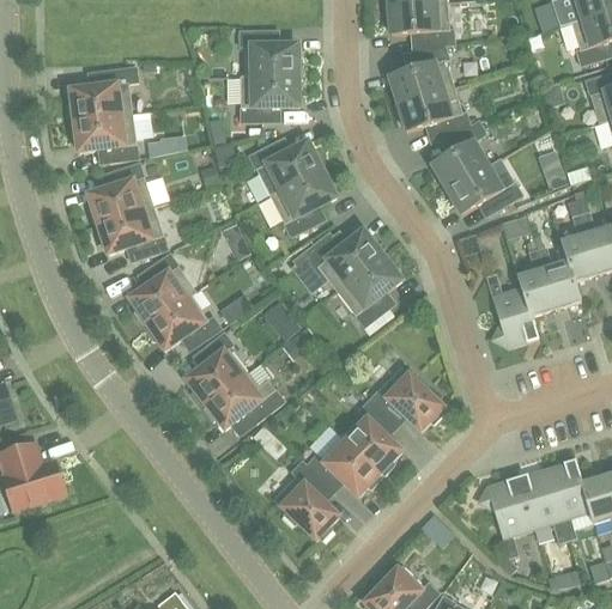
[(559,0),(563,10),(573,6),(576,20),(571,23),(571,24),(611,11),(611,0),(559,0)]
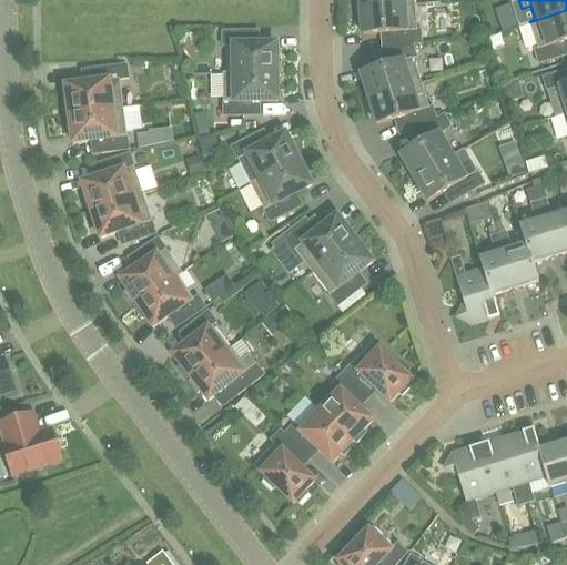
[(416,28),(414,1),(360,6),(362,32),(392,30),(393,43),(402,43),(412,42),(421,41),(419,28),(416,28)]
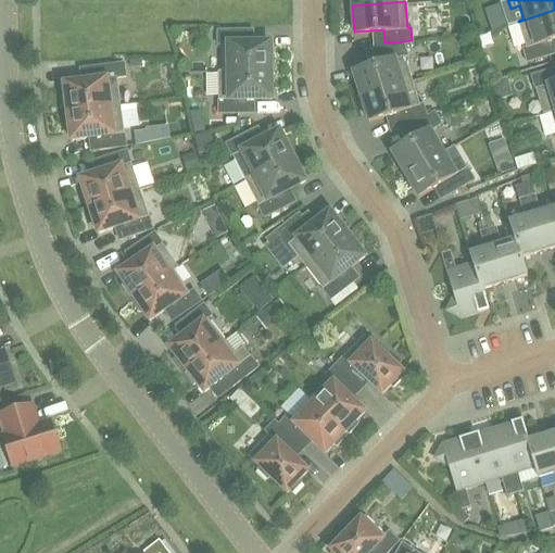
[(554,10),(518,22),(526,46),(522,47),(527,60),(553,52),(549,39),(554,37),(554,10)]
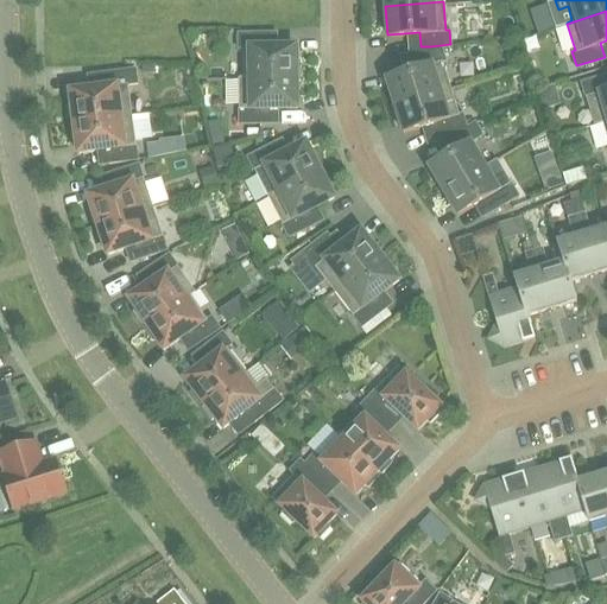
[(238,31),(238,46),(244,46),(244,75),(238,75),(238,76),(296,76),(296,45),(267,45),(267,31),(238,31)]
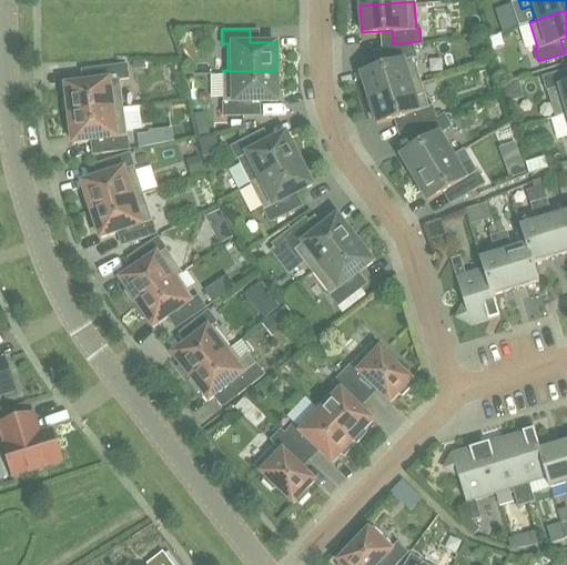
[(361,71),(368,97),(421,80),(413,56),(415,54),(412,42),(402,43),(406,57),(361,71)]
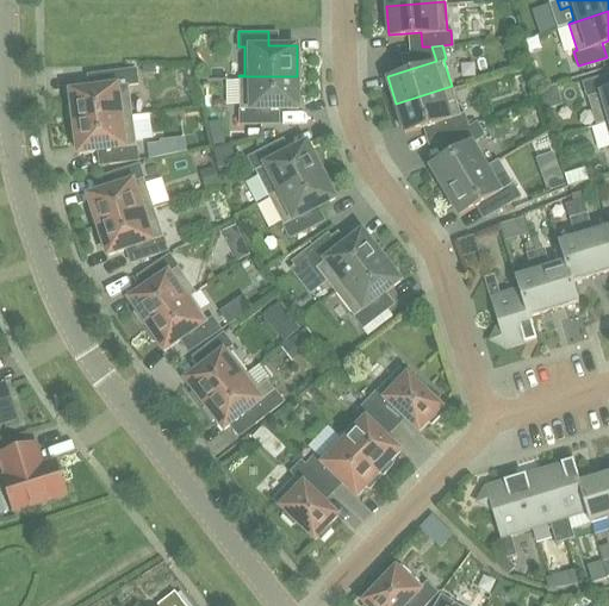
[(72,104),(68,104),(69,119),(74,119),(74,120),(131,113),(128,83),(137,82),(135,66),(94,72),(97,87),(87,88),(70,89),(72,104)]
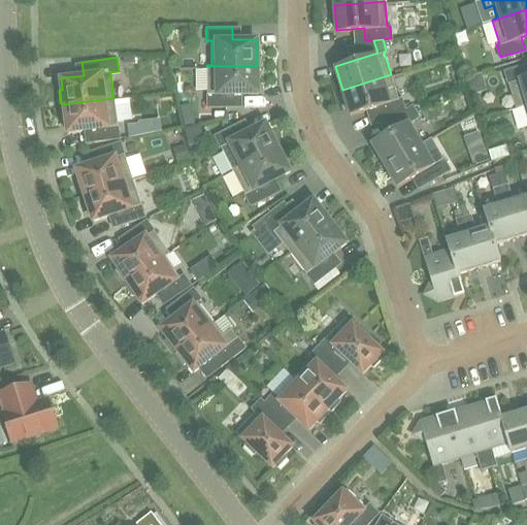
[(526,63),(504,70),(511,93),(514,92),(518,105),(526,101),(526,63)]
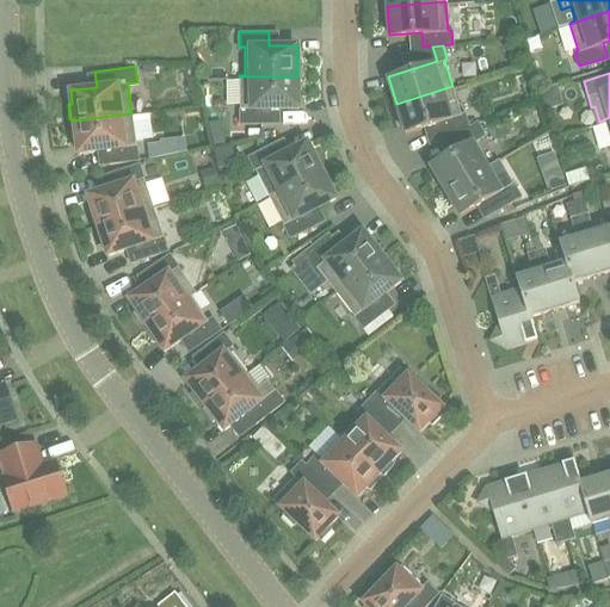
[(297,76),(239,76),(240,122),(270,122),(270,107),(297,107),(297,76)]
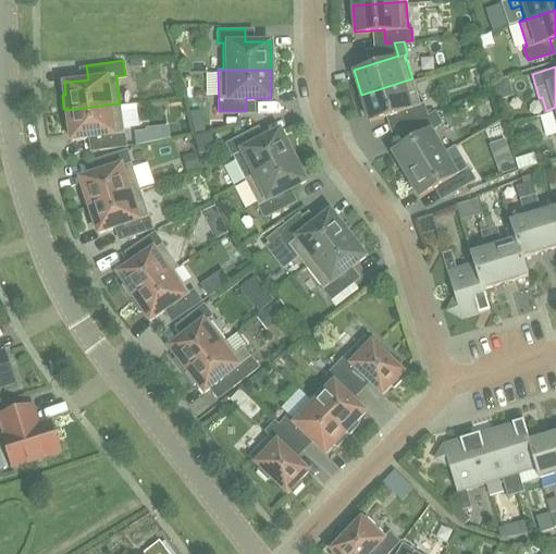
[(412,78),(361,95),(361,96),(358,97),(362,110),(366,109),(369,120),(400,110),(405,125),(427,115),(422,102),(420,103),(412,78)]
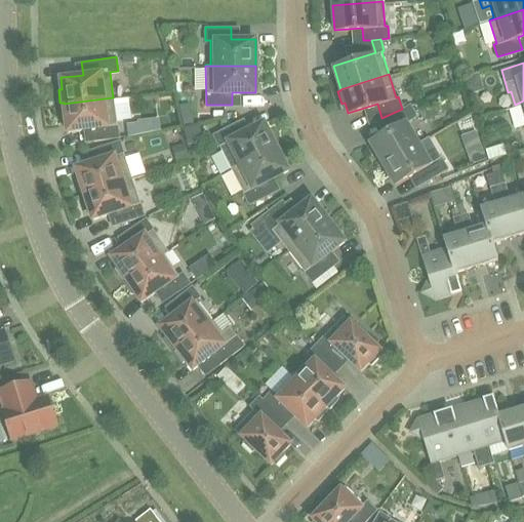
[(120,117),(135,115),(132,92),(117,94),(120,117)]
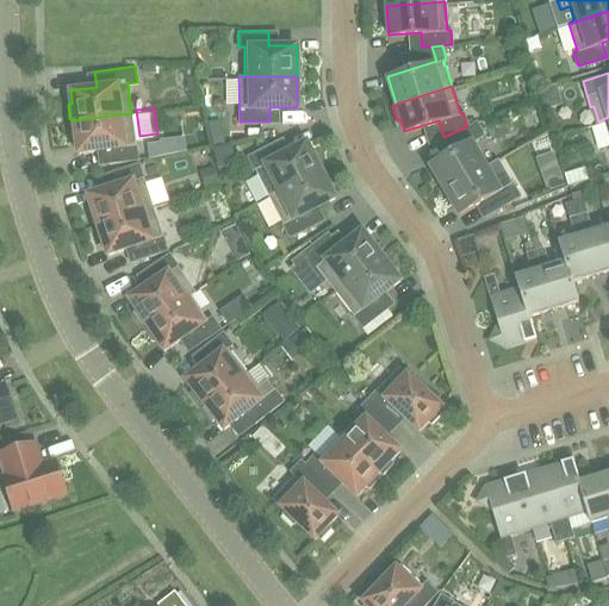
[(74,123),(70,123),(72,138),(76,137),(78,151),(95,149),(105,148),(107,163),(137,158),(136,144),(135,138),(132,114),(131,113),(74,120),(74,123)]
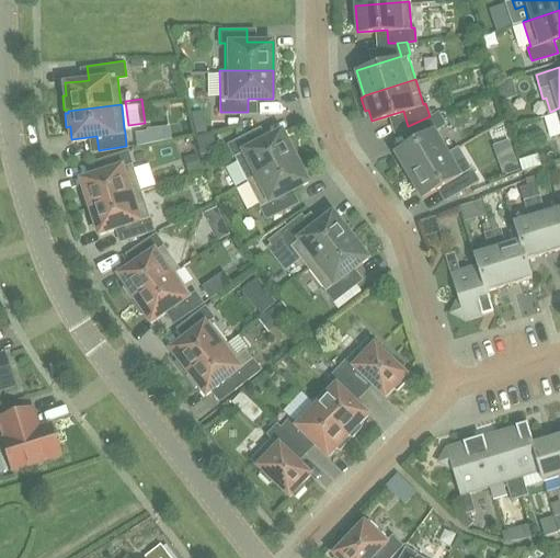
[(559,107),(550,112),(550,113),(556,111),(559,126),(559,107)]
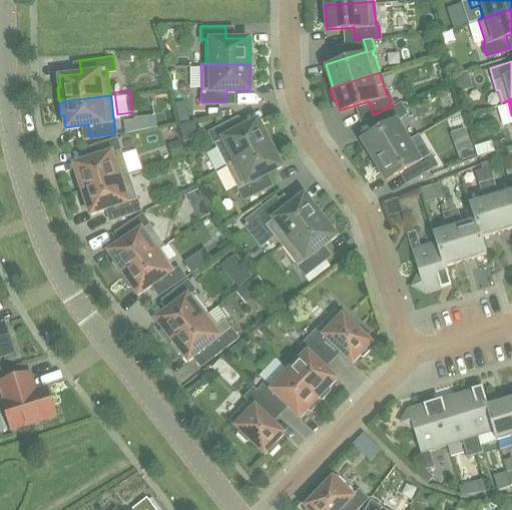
[(393,106),(399,116),(406,112),(400,102),(393,106)]
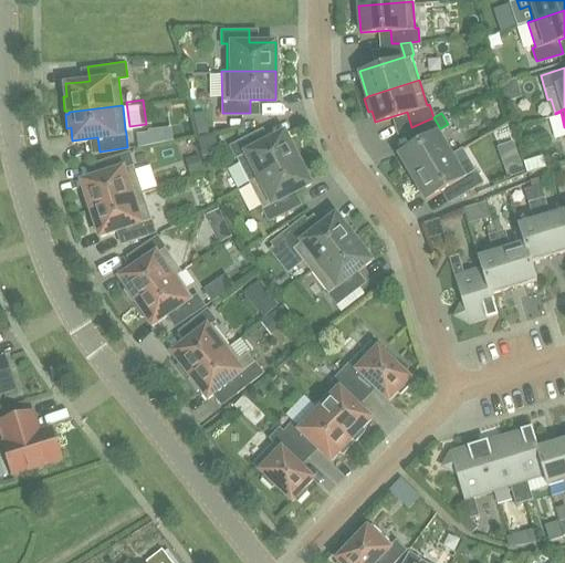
[(197,133),(208,131),(206,122),(195,125),(197,133)]
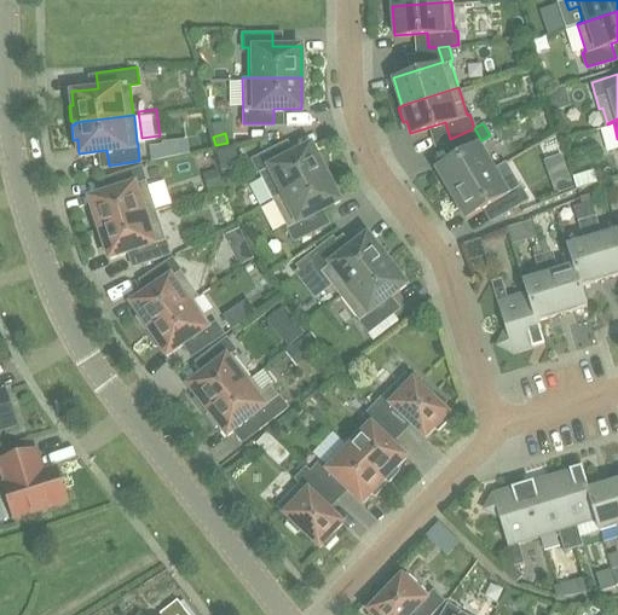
[(174,141),(156,143),(159,156),(175,154),(174,141)]
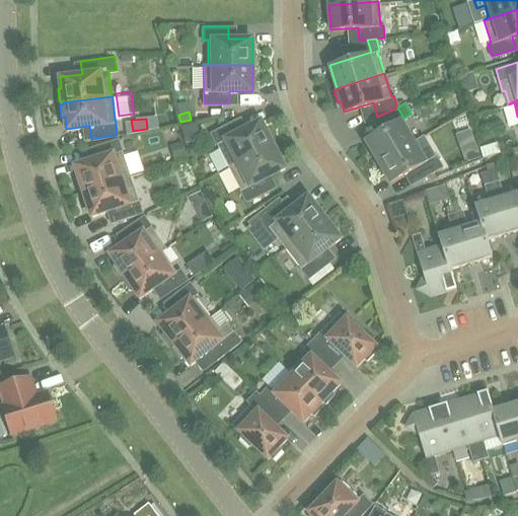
[(413,141),(399,120),(366,140),(378,161),(413,141)]
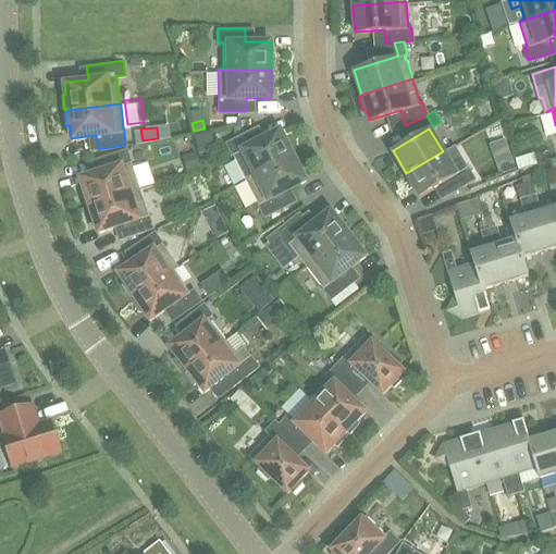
[(226,142),(245,179),(293,155),(280,130),(257,142),(250,130),(226,142)]
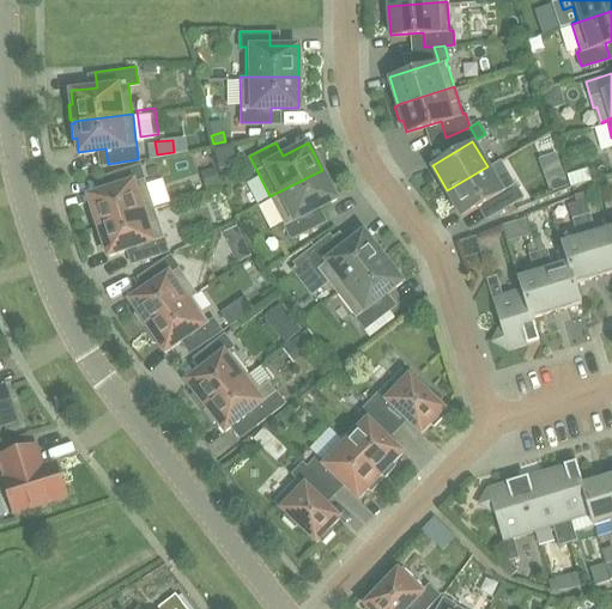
[(104,189),(89,195),(92,208),(89,209),(94,224),(97,223),(98,225),(153,206),(145,182),(144,177),(139,163),(108,172),(113,187),(104,189)]
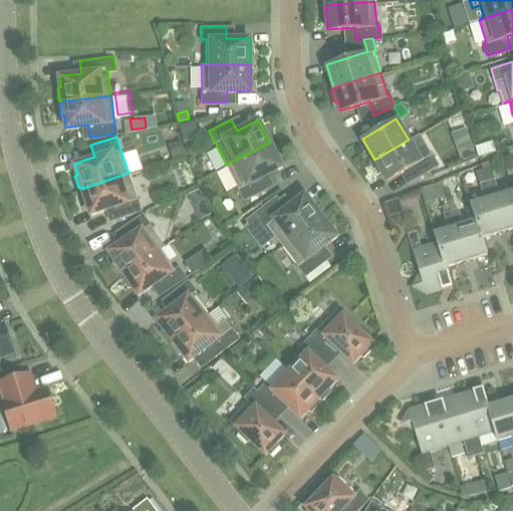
[(497,138),(479,142),(482,154),(500,149),(497,138)]
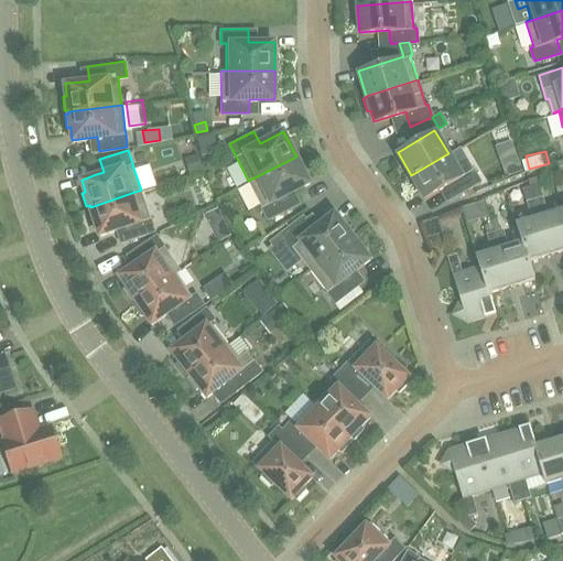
[(196,152),(183,155),(190,173),(203,169),(196,152)]
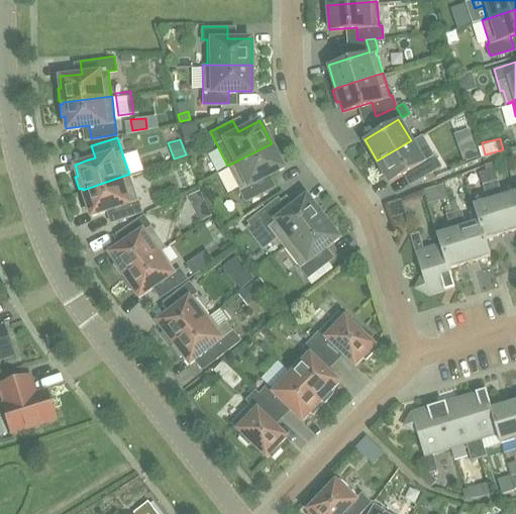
[(411,140),(377,161),(389,181),(423,161),(411,140)]
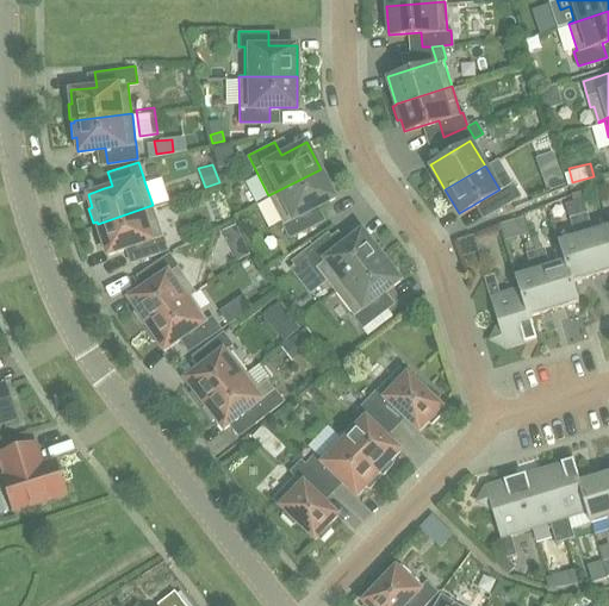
[(321,169),(268,195),(289,236),(316,223),(309,210),(334,197),(321,169)]
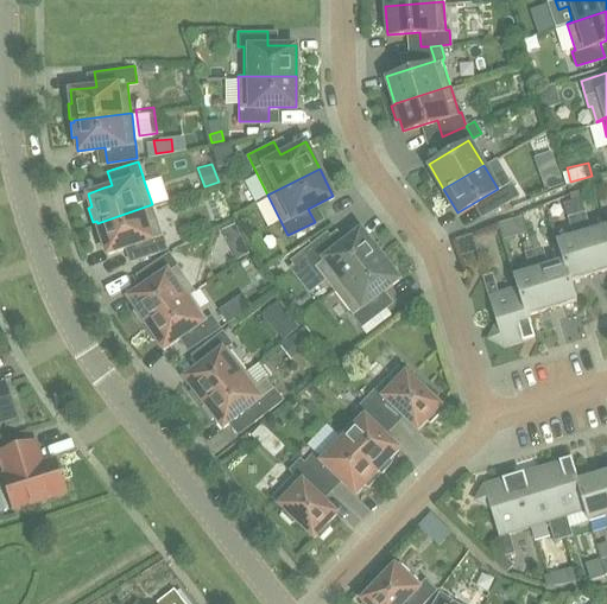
[(510,182),(501,186),(510,198),(518,194),(510,182)]
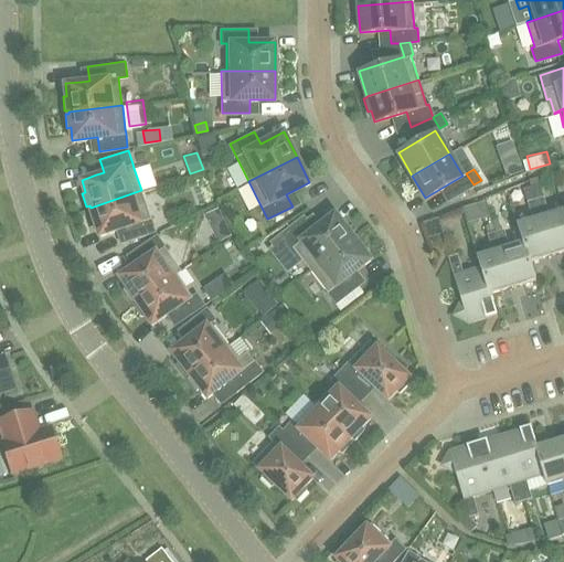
[(528,178),(530,186),(540,182),(538,176),(528,178)]
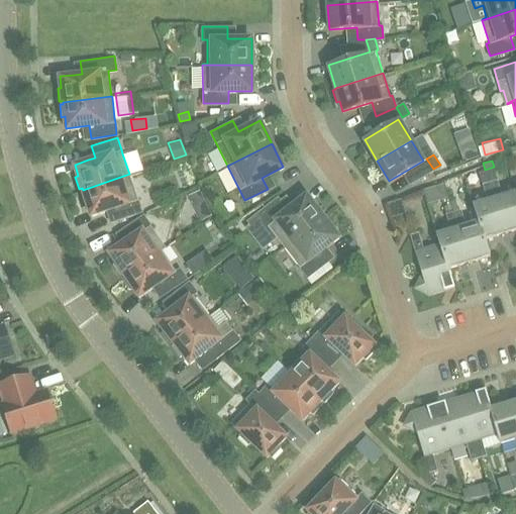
[(494,169),(486,171),(505,231),(515,227),(515,194),(515,193),(502,197),(494,169)]
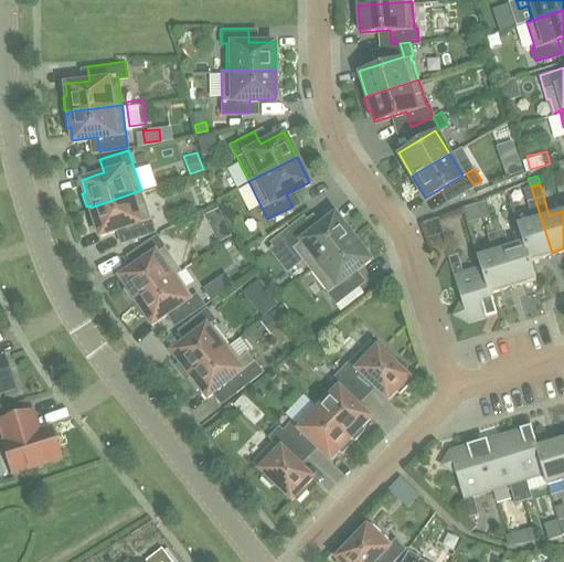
[(533,220),(519,224),(530,260),(552,253),(531,187),(523,189),(533,220)]
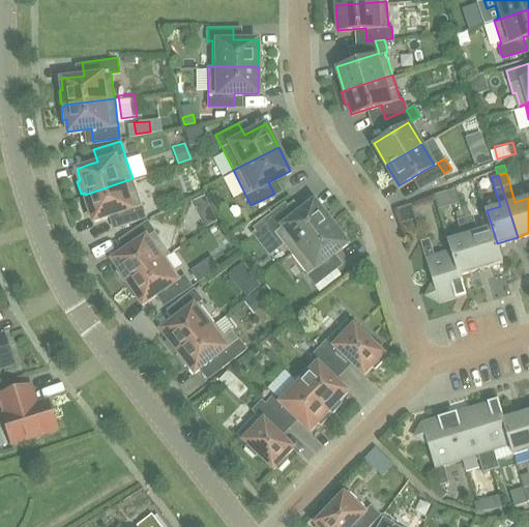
[(85,196),(82,197),(86,209),(89,208),(93,220),(108,215),(117,212),(121,225),(145,216),(141,204),(133,178),(85,195),(85,196)]
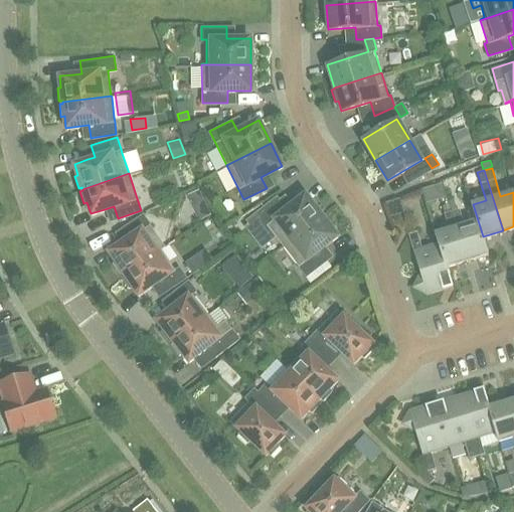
[(447,199),(442,180),(424,185),(426,192),(441,188),(443,196),(438,198),(439,201),(447,199)]
